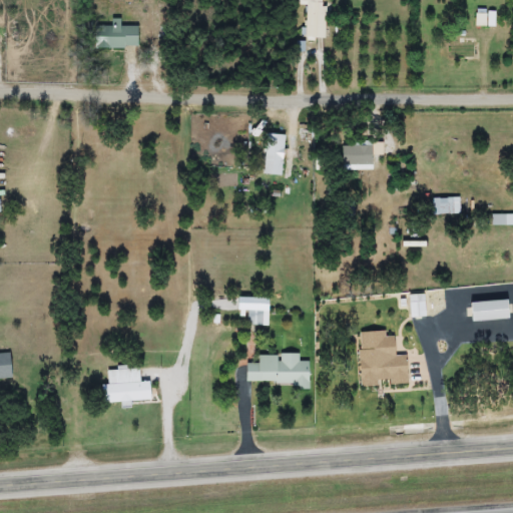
[(324,0),(297,0),(297,5),(305,5),(305,37),(324,37),(324,0)]
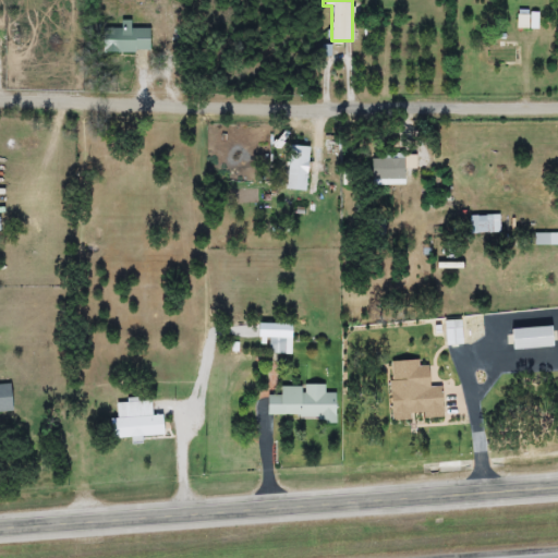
[(536,28),(536,11),(517,11),(517,28),(536,28)]
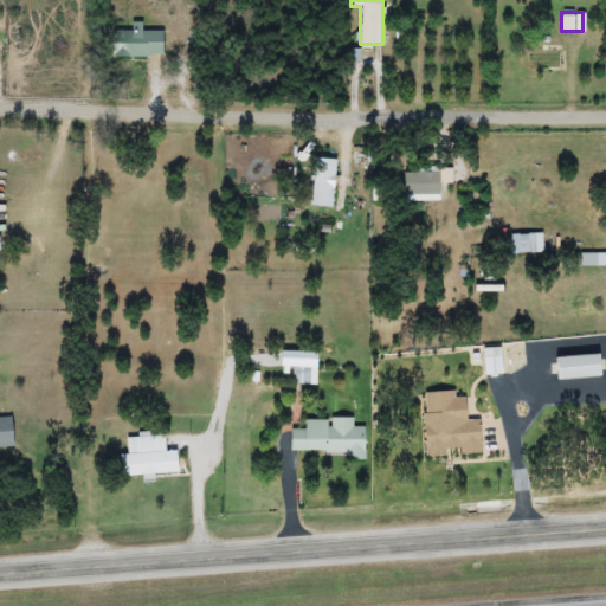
[(148,21),(129,21),(129,56),(166,56),(166,30),(148,30),(148,21)]
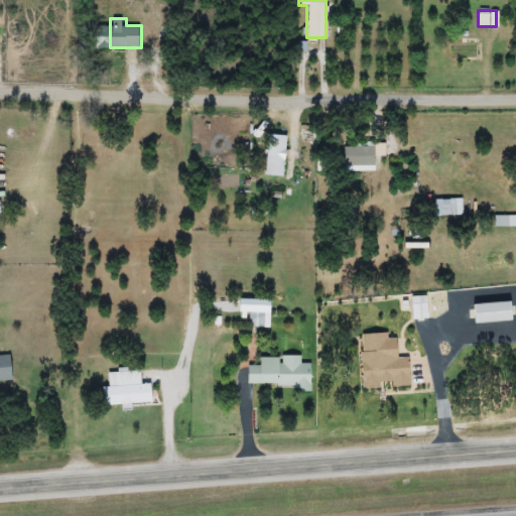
[(264,176),(282,176),(283,135),(265,134),(264,176)]
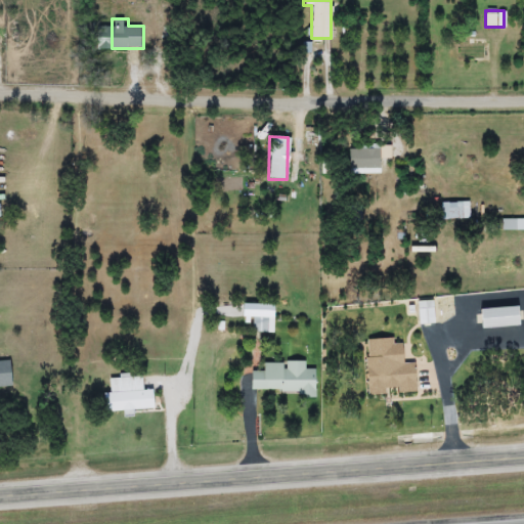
[(345,144),(345,166),(384,166),(384,144),(345,144)]
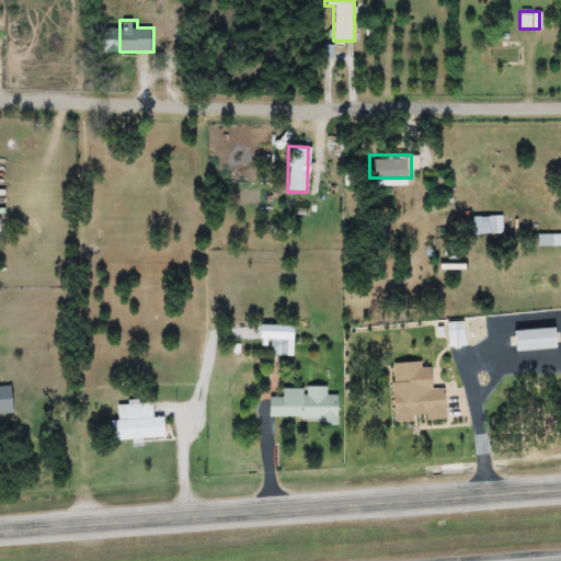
[(502,235),(502,217),(471,217),(471,235),(502,235)]
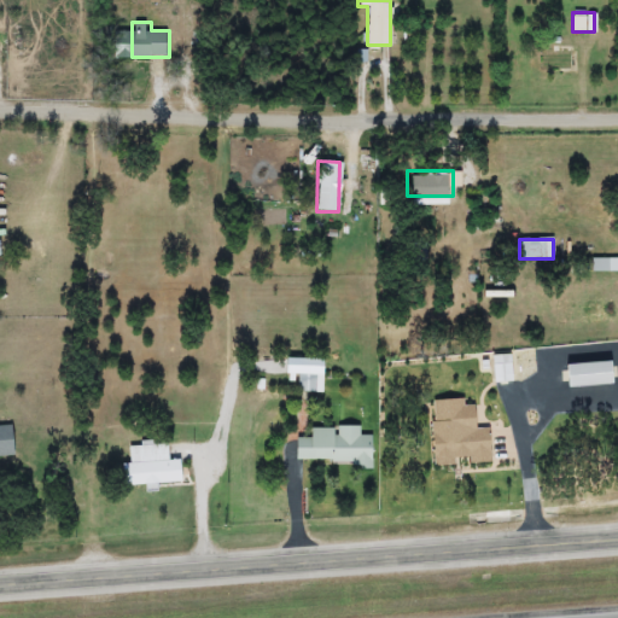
[(617,272),(617,258),(589,258),(589,273),(617,272)]
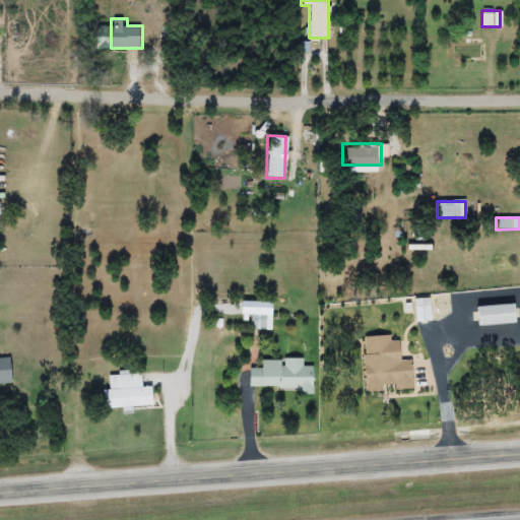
[(514,305),(471,305),(471,325),(514,325),(514,305)]
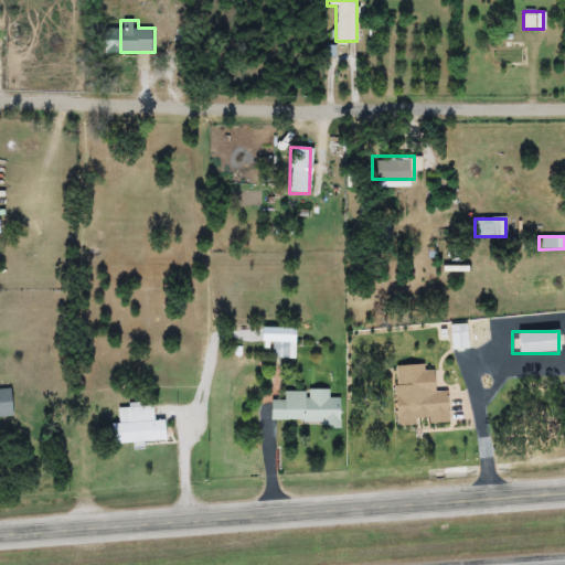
[(447,392),(434,392),(434,379),(424,379),(424,371),(393,372),(395,426),(423,425),(422,409),(447,408),(447,392)]
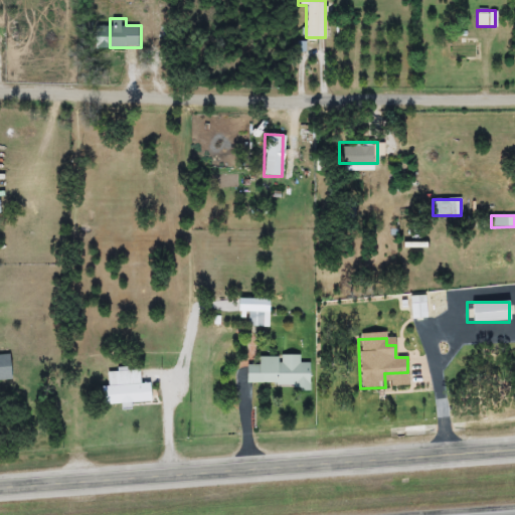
[(263,356),(263,365),(250,365),(250,386),(313,385),(313,363),(302,363),(302,355),(263,356)]
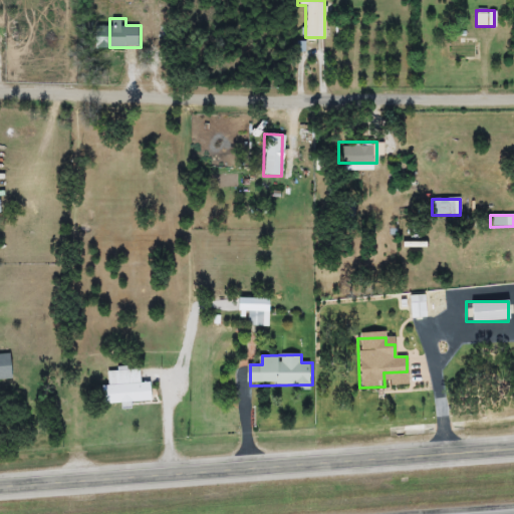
[(0,355),(0,380),(15,380),(14,355),(0,355)]
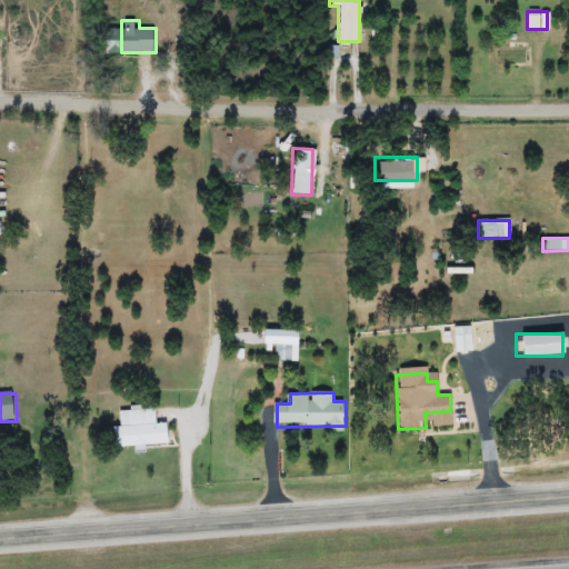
[(158,409),(121,411),(122,428),(117,428),(118,447),(171,445),(170,423),(159,423),(158,409)]
